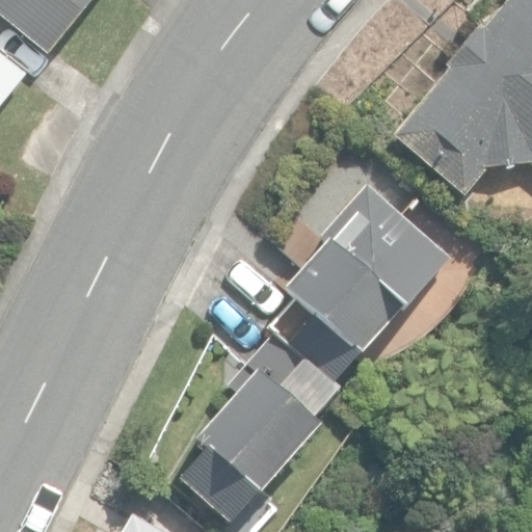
[(0,0),(0,14),(50,56),(96,0),(0,0)]
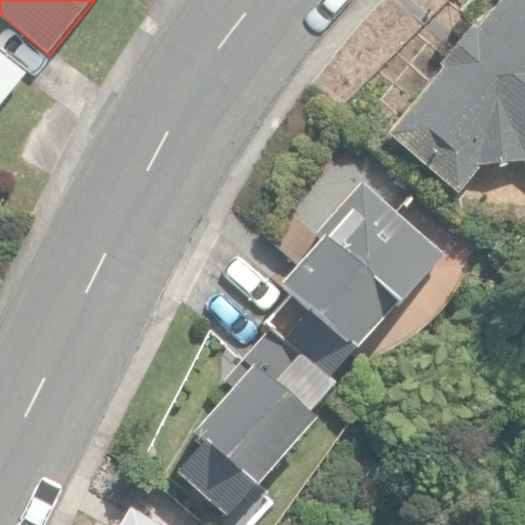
[(524,161),(524,0),(505,0),(480,29),(475,25),(444,63),(448,67),(393,132),(460,191),(482,166),(524,161)]
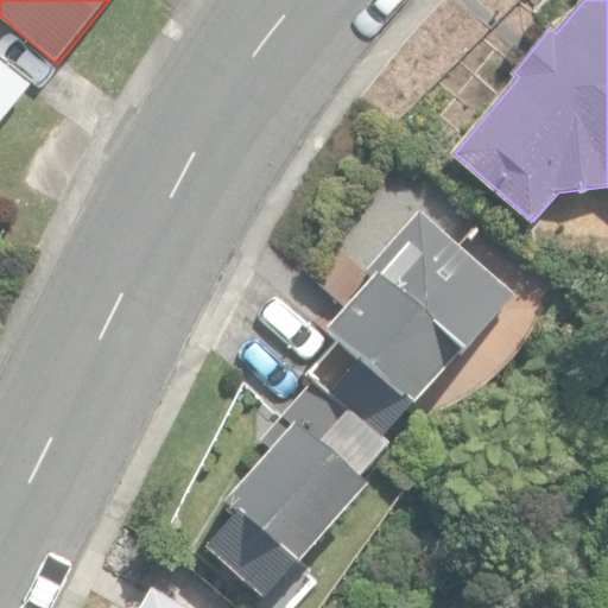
[(0,121),(31,82),(0,56),(0,121)]
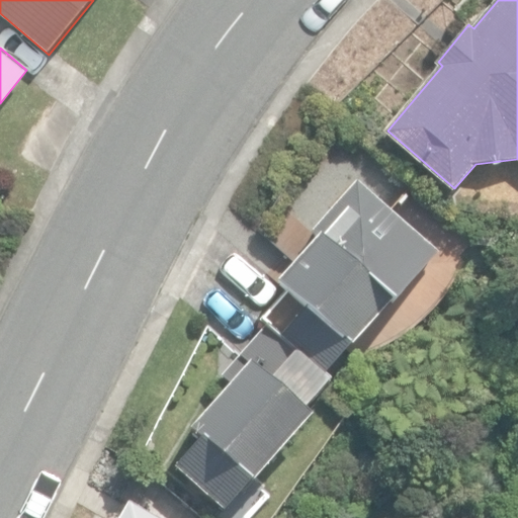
[(263,320),(267,324),(323,377),(398,292),(412,306),(433,280),(421,269),(437,251),(357,181),(282,266),(288,271),(276,284),(287,293),(263,320)]
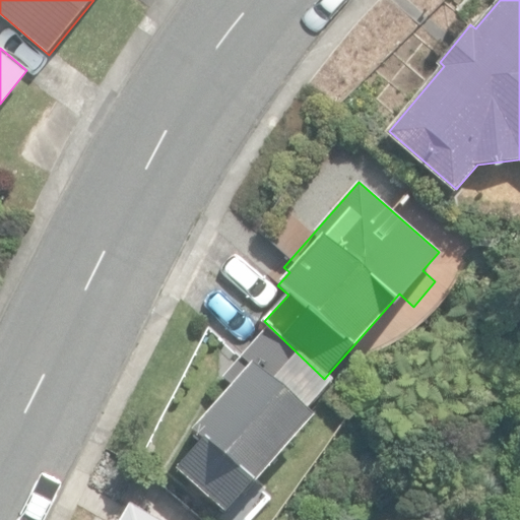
[(324,379),(268,325),(224,375),(233,382),(190,432),(197,438),(171,468),(223,514),(333,388),(324,379)]
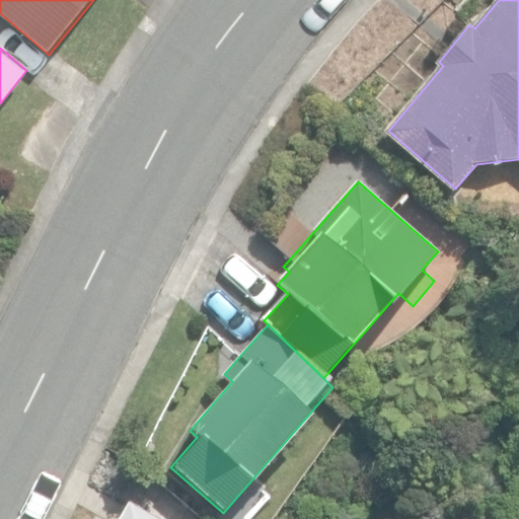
[(157,518),(127,502),(117,518),(157,518)]
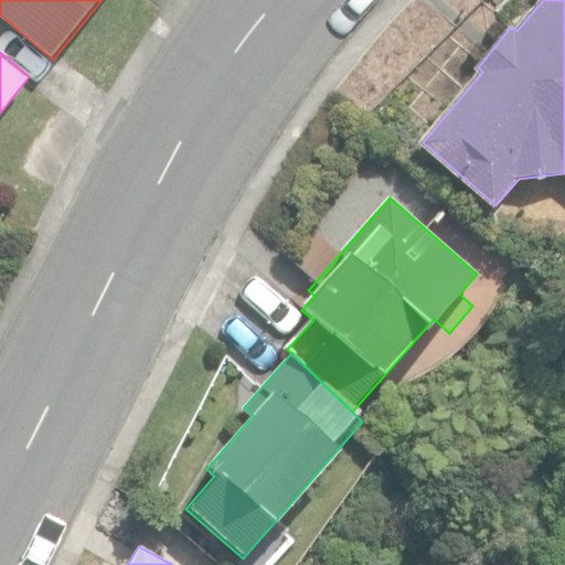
All buildings are outlined.
